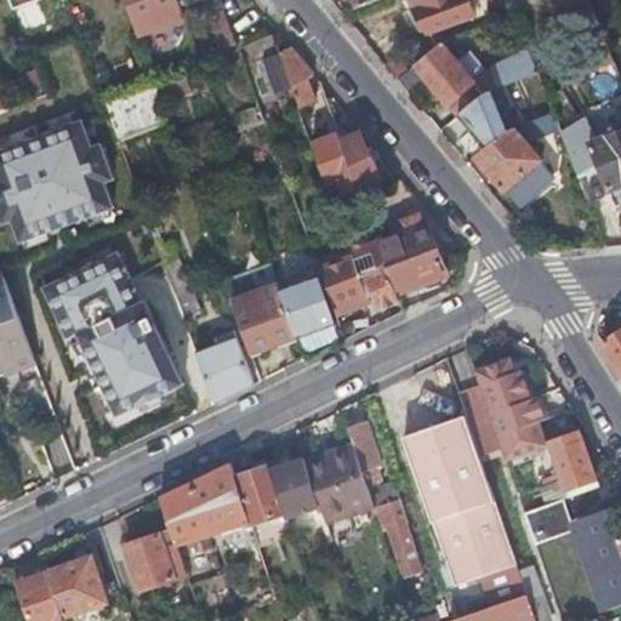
[(186,17),(178,0),(126,0),(138,34),(186,17)]
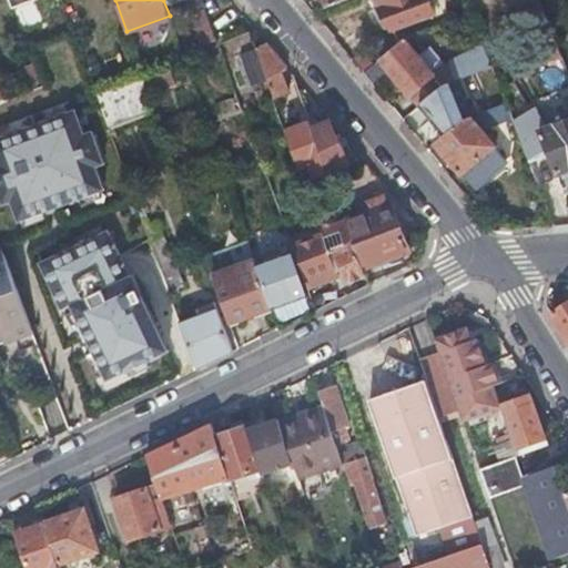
[(206,10),(203,0),(163,0),(170,16),(171,20),(180,18),(192,13),(206,10)]
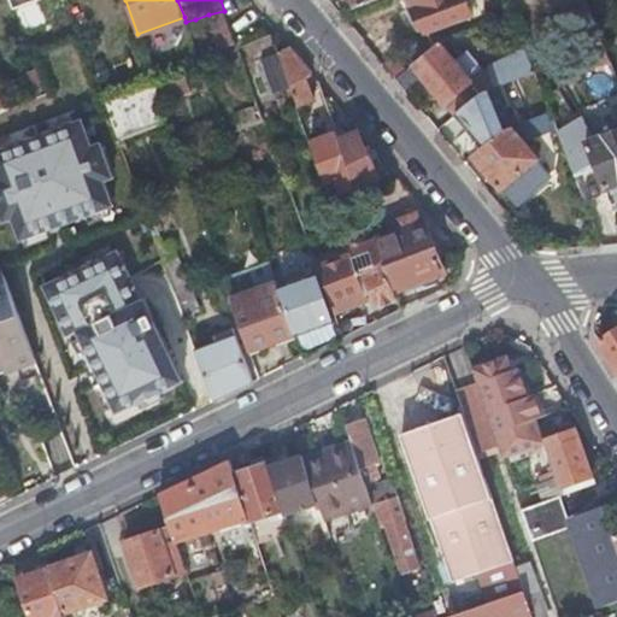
[(472,15),(468,0),(410,0),(428,31),(472,15)]
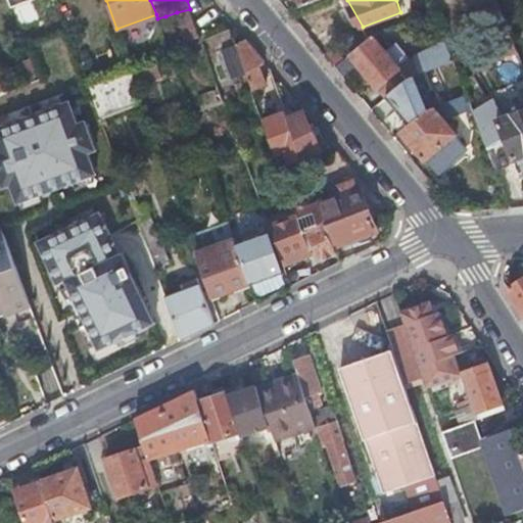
[(466,0),(479,33),(491,28),(507,21),(497,0),(466,0)]
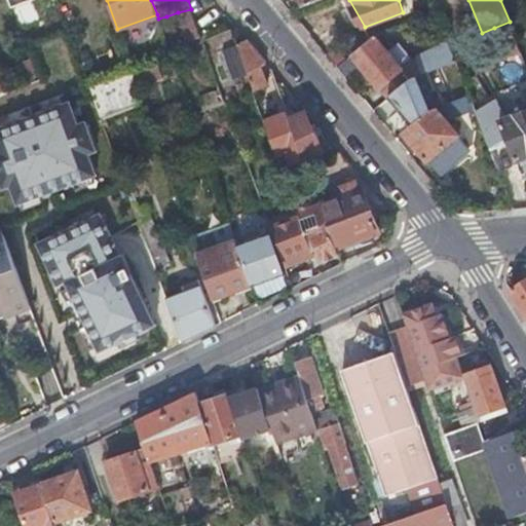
[(188,41),(201,36),(191,9),(178,12),(188,41)]
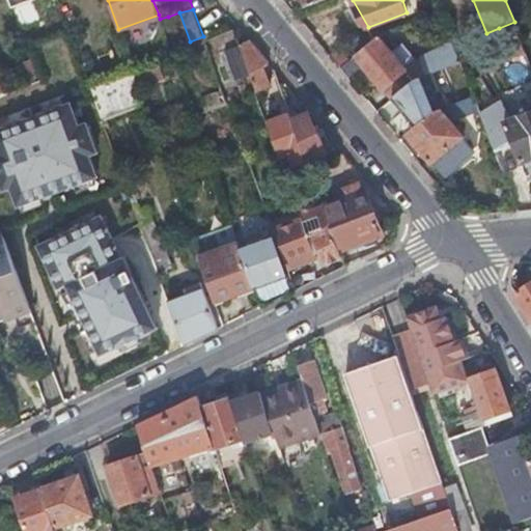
[(460,61),(454,47),(452,42),(422,55),(416,60),(401,43),(391,52),(378,36),(356,54),(392,98),(415,79),(431,73),(460,61)]
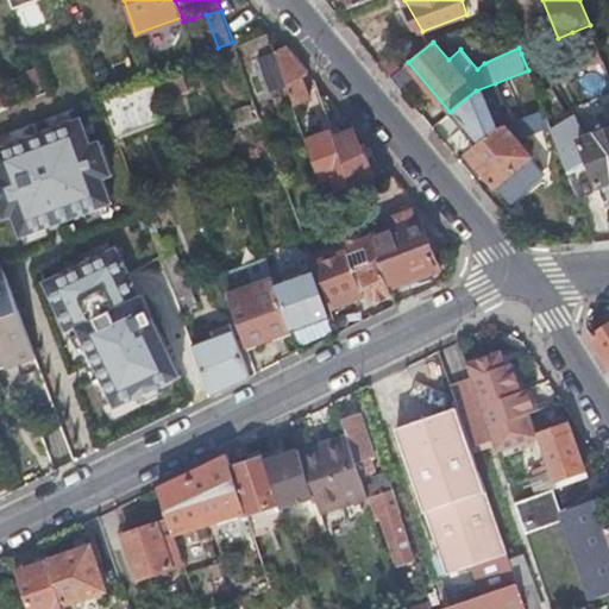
[(301,76),(309,73),(287,45),(275,51),(294,106),(311,99),(301,76)]
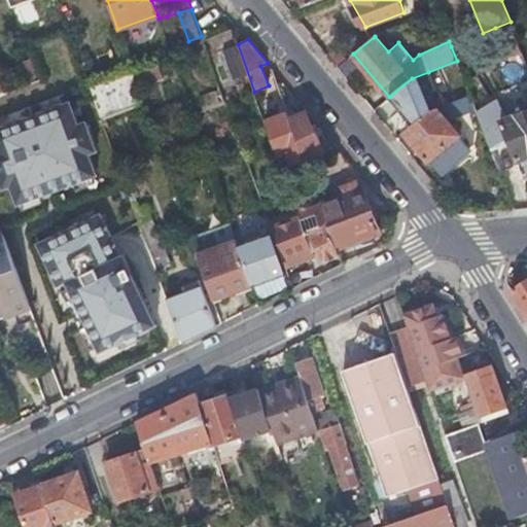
[(33,57),(15,62),(23,84),(40,79),(33,57)]
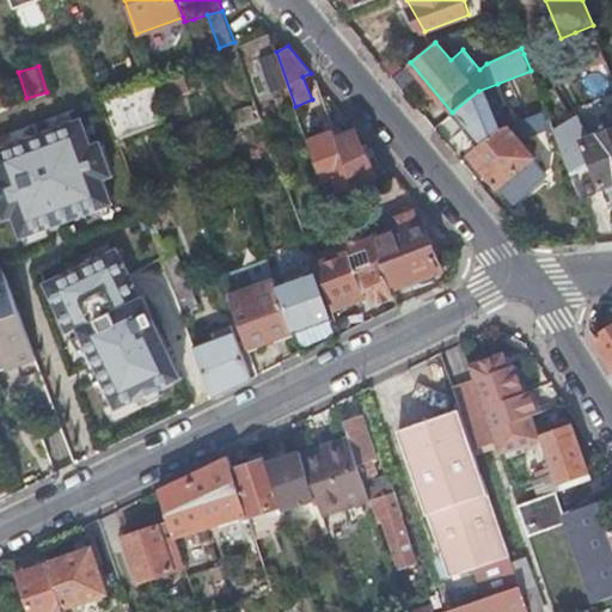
[(188,89),(183,75),(155,86),(160,99),(188,89)]
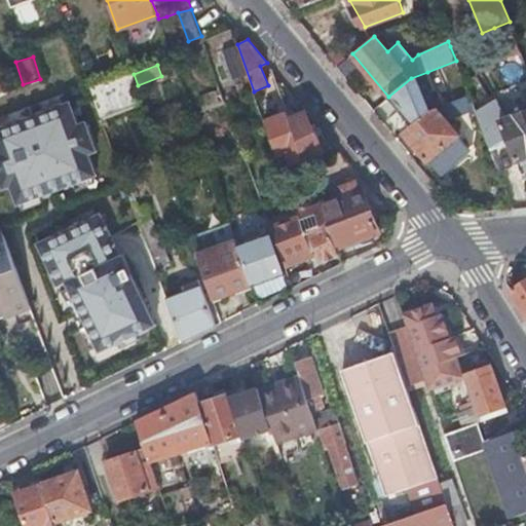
[(101,117),(143,101),(138,85),(134,74),(133,71),(109,79),(89,87),(101,117)]
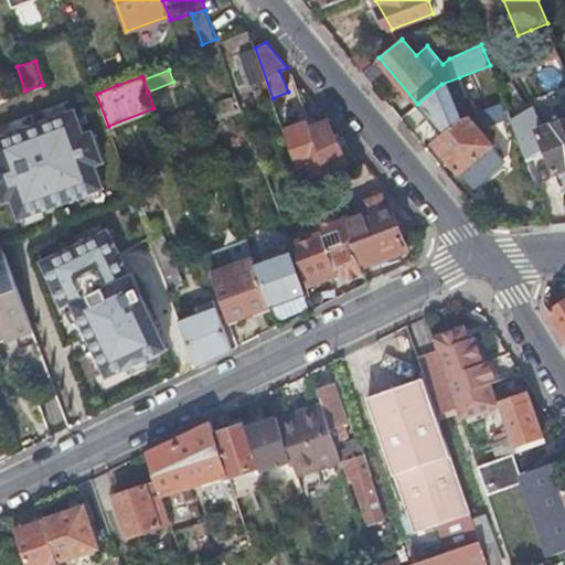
[(472,114),(459,77),(441,84),(417,104),(443,134),(464,117),(469,115),(472,114)]
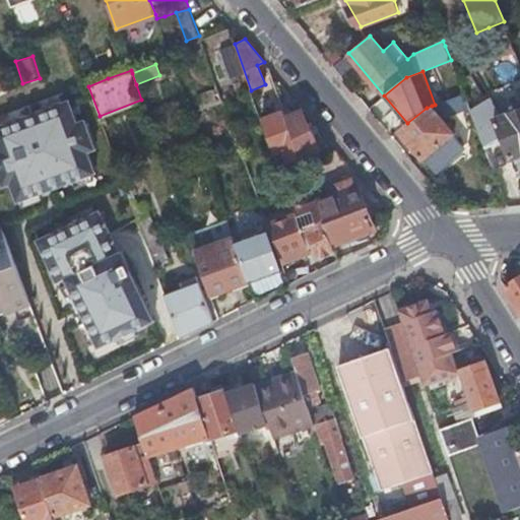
[(469,108),(484,148),(503,141),(511,159),(519,155),(519,110),(495,120),(488,101),(469,108)]
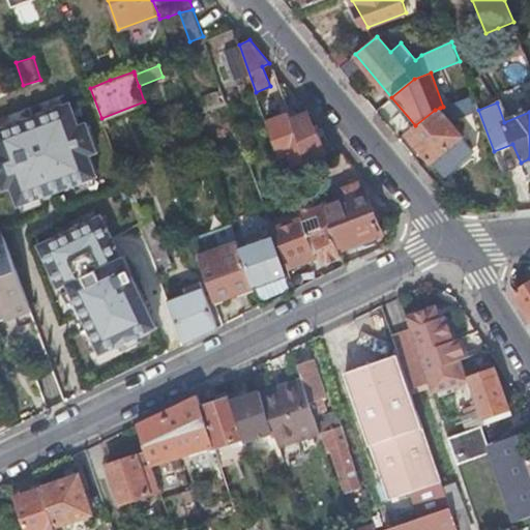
[(79,127),(70,104),(0,128),(0,180),(3,189),(11,186),(18,205),(97,177),(90,156),(97,153),(87,124),(79,127)]
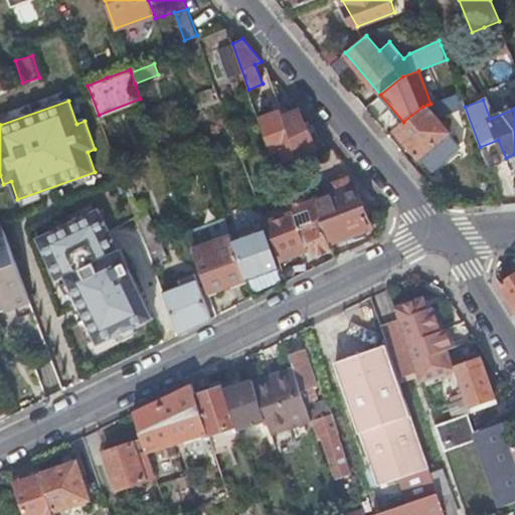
[(436,116),(427,105),(422,107),(403,122),(396,128),(420,157),(450,133),(436,116)]
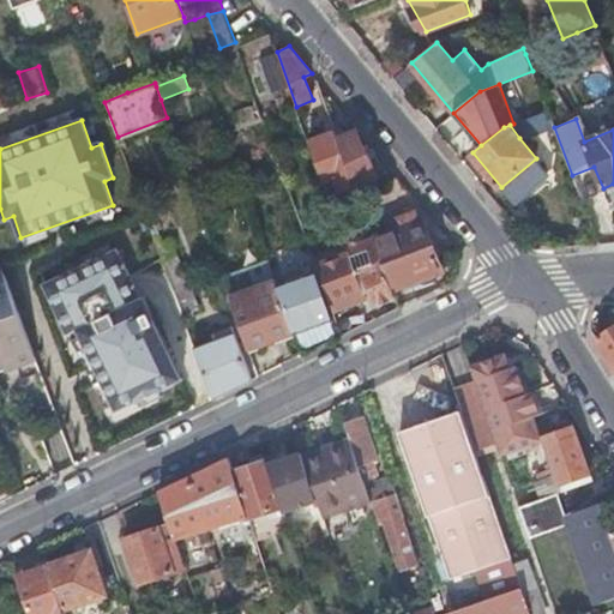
[(356,188),(380,178),(359,130),(348,134),(345,130),(336,134),(355,187),(356,188)]
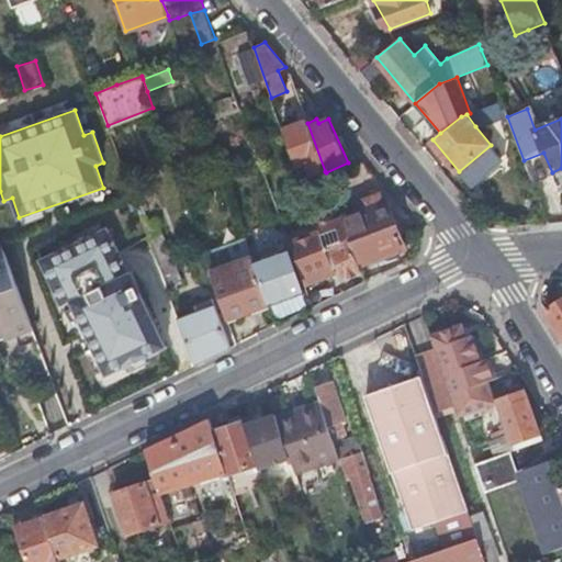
[(325,171),(307,123),(307,120),(283,130),(296,167),(307,163),(312,176),(325,171)]
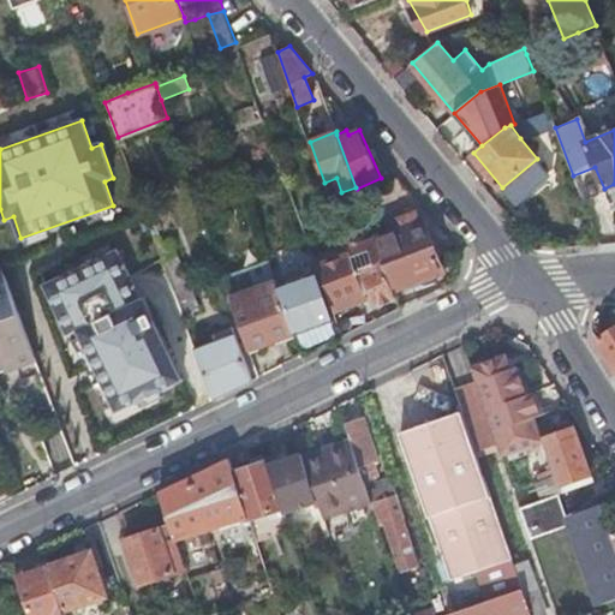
[(402,228),(375,238),(382,258),(394,290),(440,273),(442,267),(439,257),(441,252),(436,239),(430,236),(425,224),(421,221),(417,212),(399,218),(402,228)]
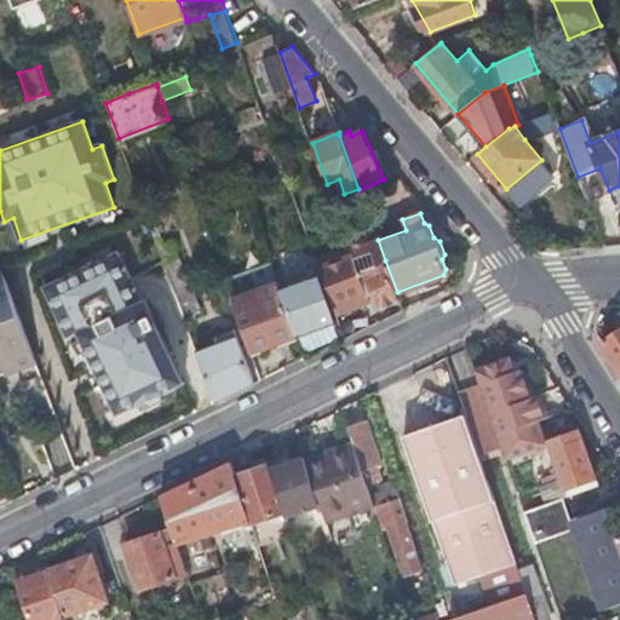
[(379,306),(399,298),(397,292),(385,260),(378,240),(371,242),(368,236),(361,230),(349,235),(348,241),(361,277),(367,294),(369,299),(368,296),(374,293),(379,306)]
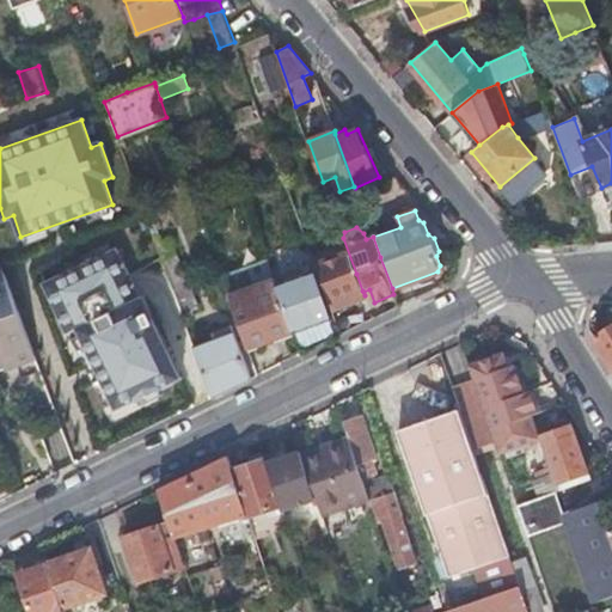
[(331,308),(365,295),(362,291),(356,274),(343,238),(343,240),(346,248),(313,259),(331,308)]
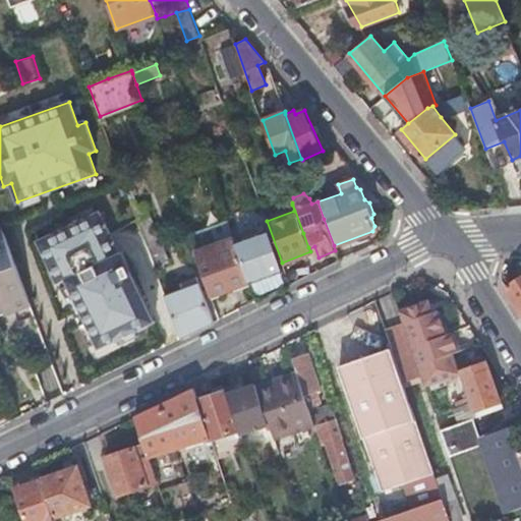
[(147,245),(155,269),(169,263),(147,204),(133,209),(141,232),(147,245)]
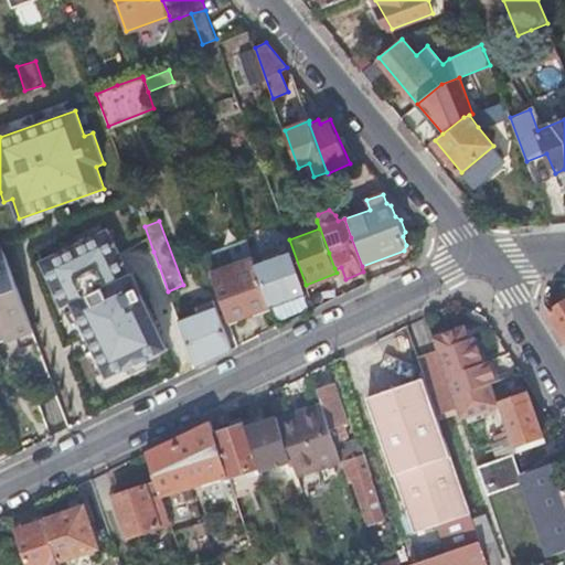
[(108,377),(168,349),(130,275),(128,276),(124,268),(127,267),(107,230),(40,263),(63,307),(72,302),(88,337),(94,334),(98,342),(93,345),(108,377)]
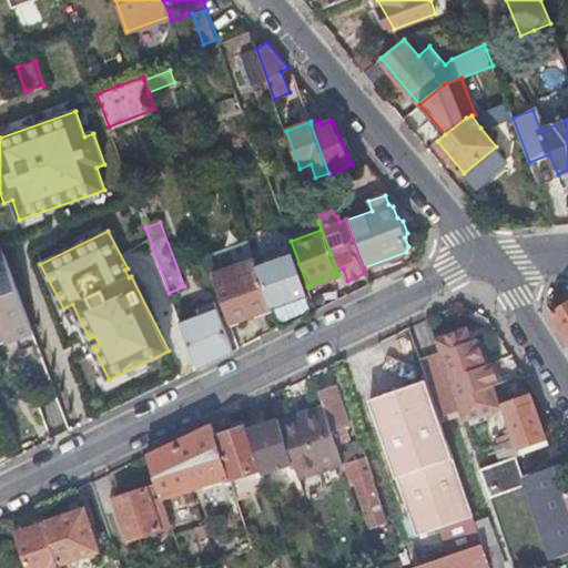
[(206,256),(230,323),(272,308),(256,264),(249,242),(206,256)]
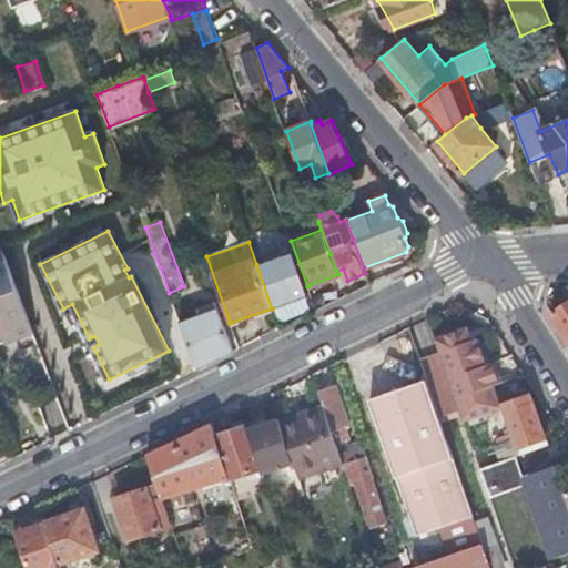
[(0,306),(13,341),(34,333),(4,254),(1,245),(0,245),(0,306)]
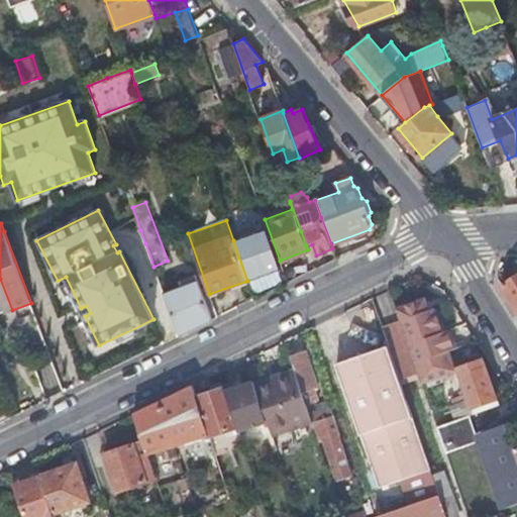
[(138,246),(145,243),(140,230),(133,233),(138,246)]
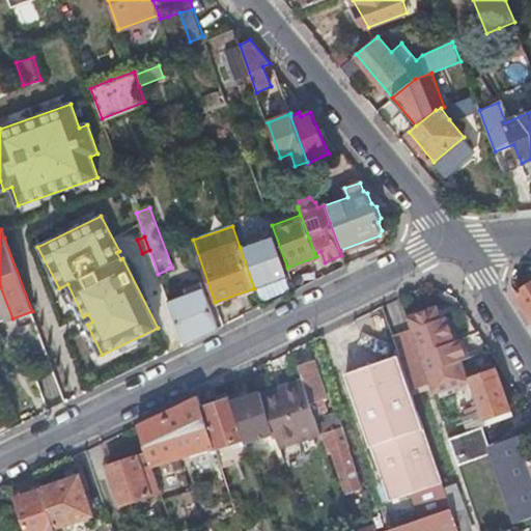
[(240,247),(254,288),(285,277),(271,236),(240,247)]
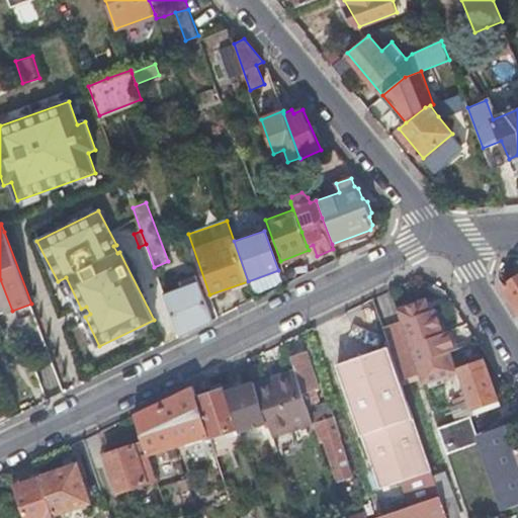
[(498,278),(503,286),(514,279),(509,271),(498,278)]
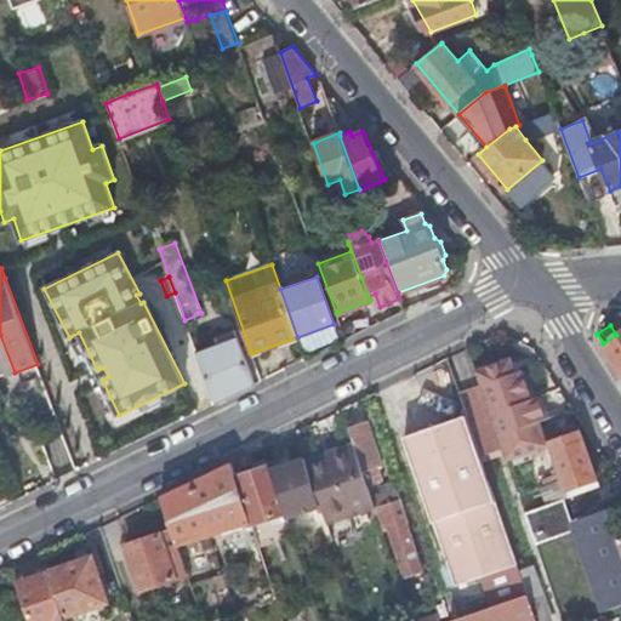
[(197,353),(215,403),(255,382),(234,331),(216,337),(218,345),(197,353)]
